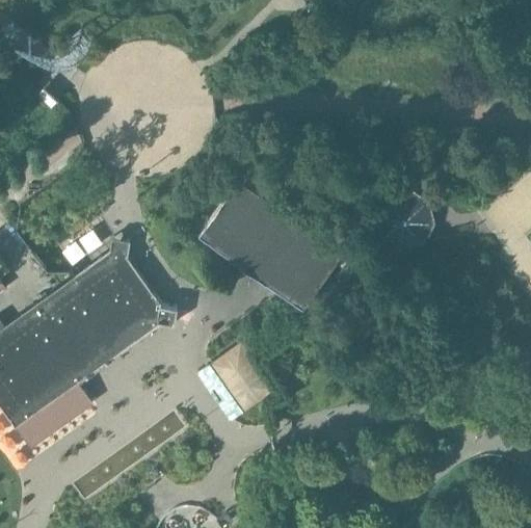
[(38,89),(33,96),(50,107),(54,101),(38,89)]
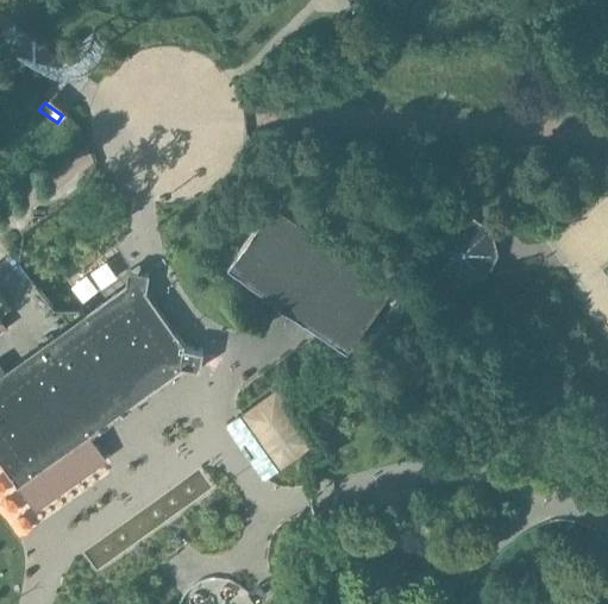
[(388,288),(269,203),(223,268),(275,306),(283,312),(323,339),(343,353),(388,288)]
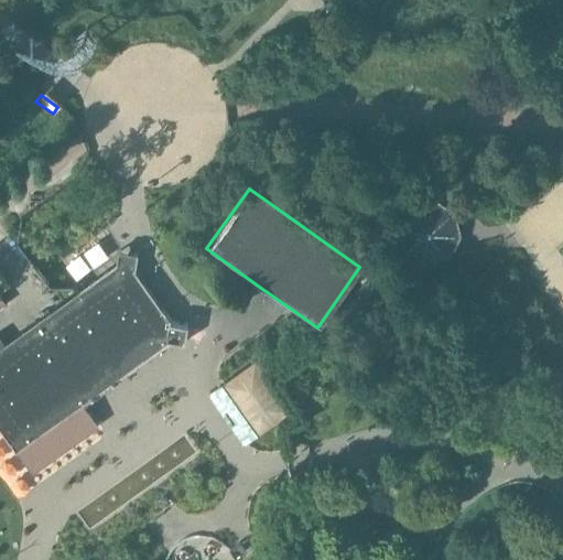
[(459,243),(459,238),(459,232),(457,225),(454,219),(450,215),(445,211),(440,208),(433,207),(428,207),(422,208),(417,211),(411,214),(408,218),(404,224),(402,229),(401,236),(401,241),(403,247),(405,252),(410,257),(414,261),(420,264),(424,266),(431,266),(436,265),(442,264),(450,258),(451,258),(454,254),(457,248),(459,243)]
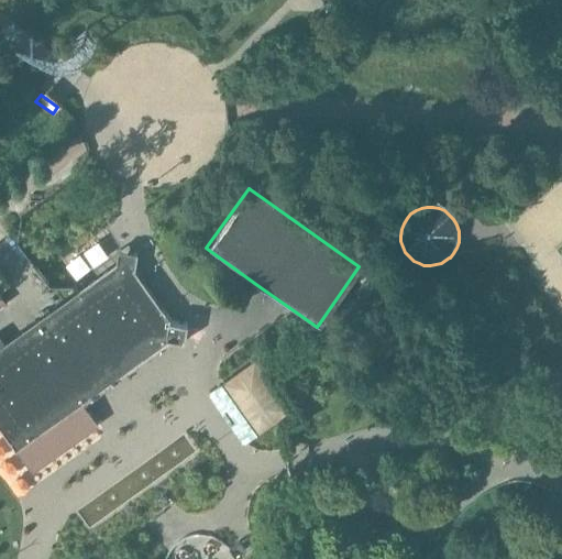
[(0,430),(32,475),(98,428),(81,406),(168,343),(184,347),(187,328),(172,325),(162,311),(162,313),(124,260),(77,294),(0,348),(0,430)]
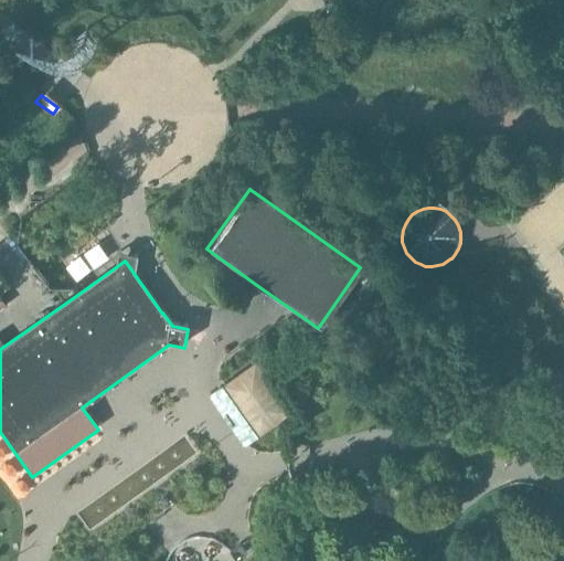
[(224,392),(222,393),(258,443),(291,420),(255,370),(224,392)]
